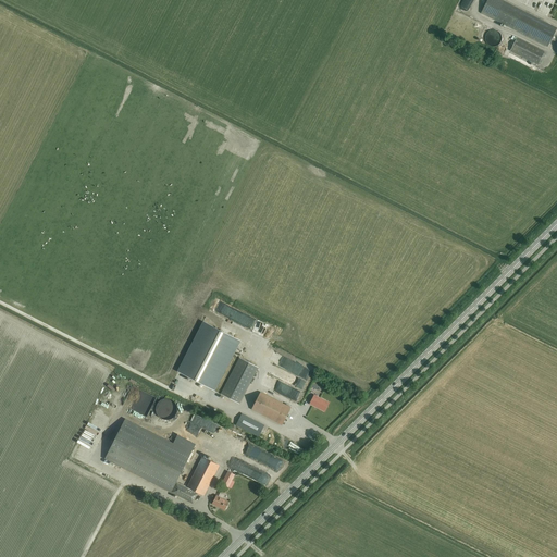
[(487,0),(481,13),(494,20),(547,47),(556,28),(502,0),(487,0)]
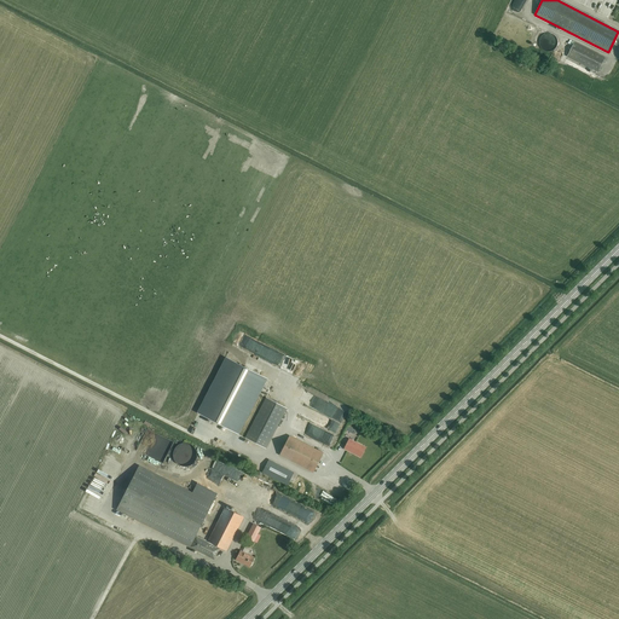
[(597,71),(605,58),(574,42),(567,57),(597,71)]
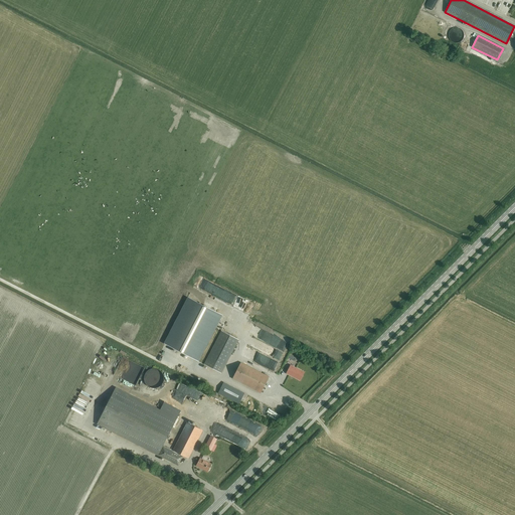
[(188,298),(165,343),(198,360),(221,315),(188,298)]
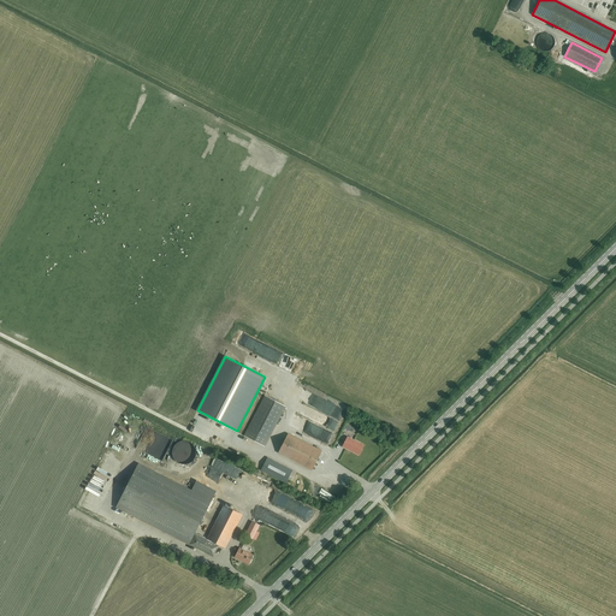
[(311,414),(337,426),(345,409),(307,391),(304,397),(315,402),(311,414)]
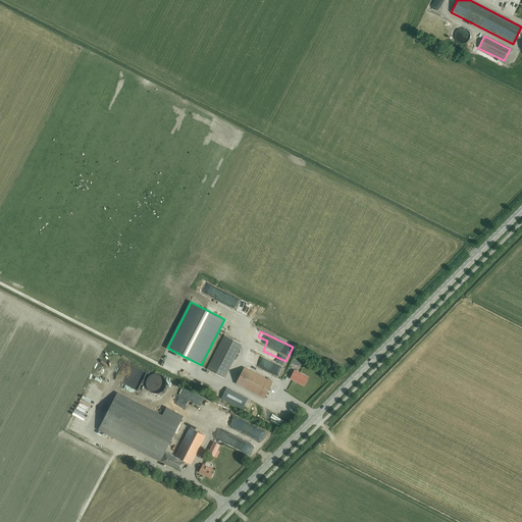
[(139,346),(141,340),(129,334),(126,340),(139,346)]
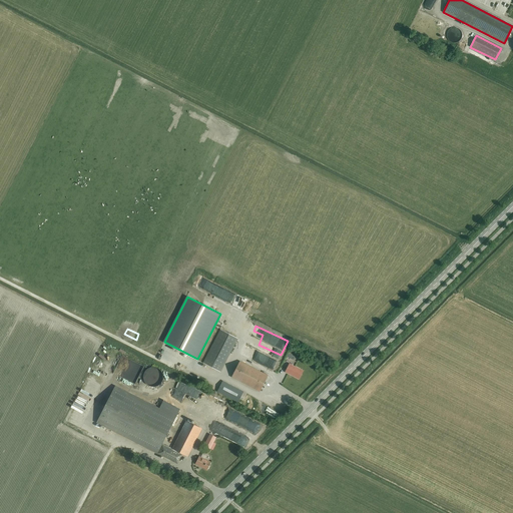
[(220,371),(237,339),(220,330),(203,363),(220,371)]
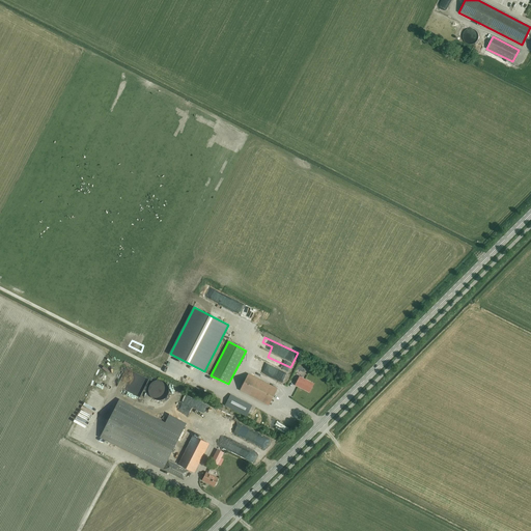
[(269,404),(277,389),(249,373),(240,390),(269,404)]
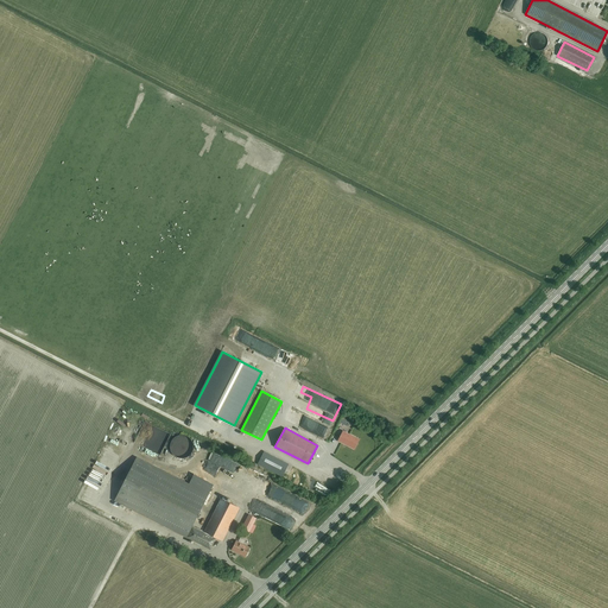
[(354,449),(359,439),(343,431),(340,438),(342,439),(341,442),(354,449)]
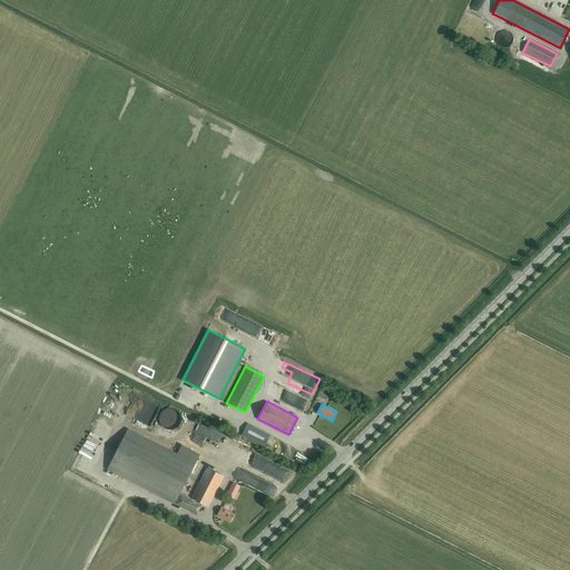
[(265,446),(271,435),(247,423),(242,434),(265,446)]
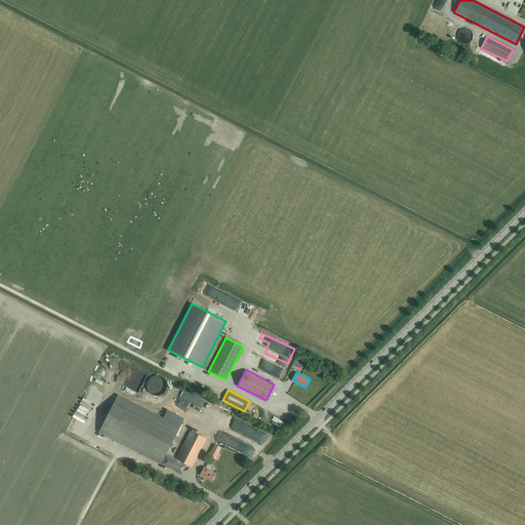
[(166,453),(180,427),(119,394),(99,432),(161,463),(166,453)]
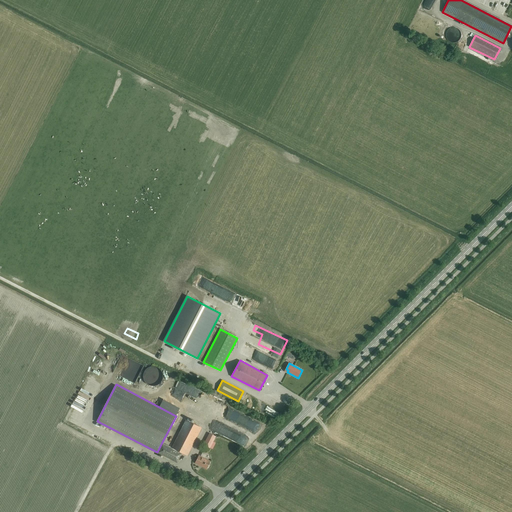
[(78,396),(76,399),(87,404),(89,401),(78,396)]
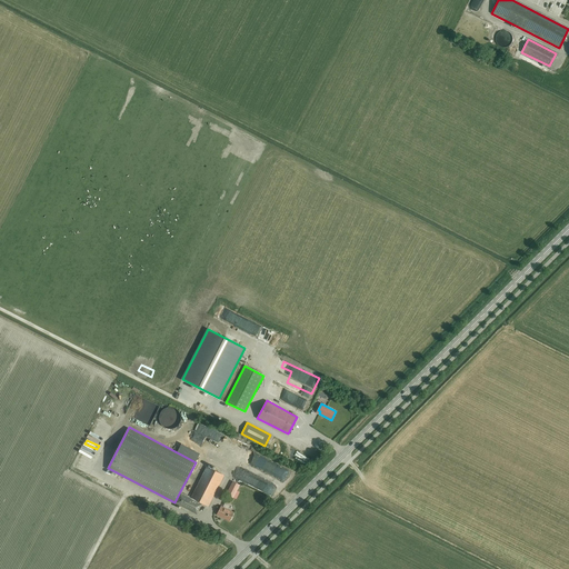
[(86,448),(83,450),(93,457),(96,453),(86,448)]
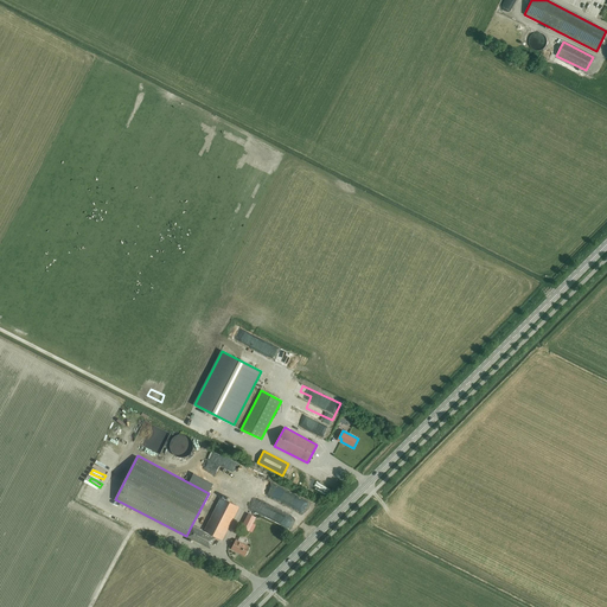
[(87,487),(83,492),(82,492),(81,494),(95,504),(100,494),(87,487)]
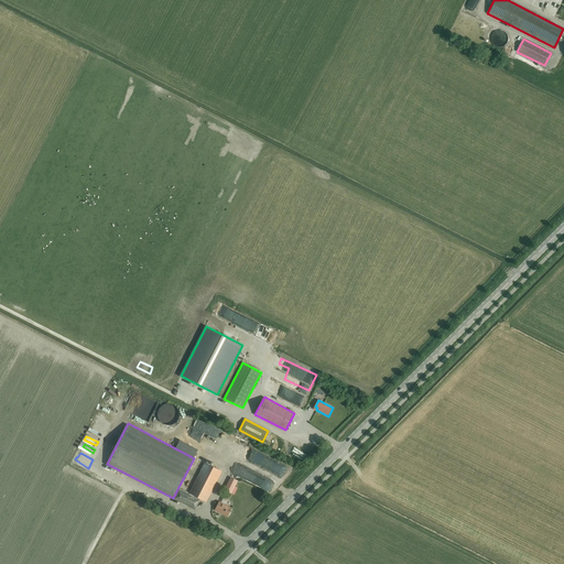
[(201,498),(201,499),(206,501),(223,472),(205,463),(190,492),(201,498)]
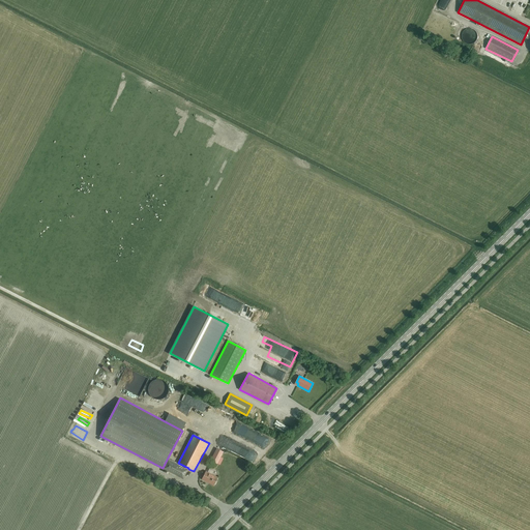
[(215,467),(219,458),(214,454),(210,464),(215,467)]
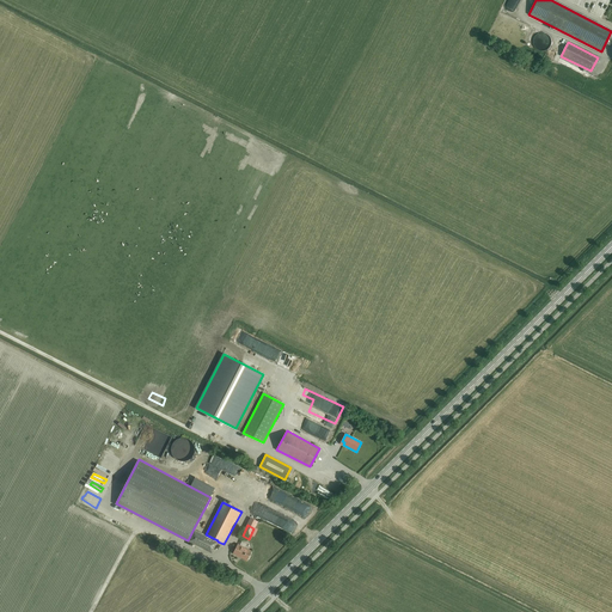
[(218,540),(206,534),(194,528),(188,540),(212,554),(218,542),(218,540)]
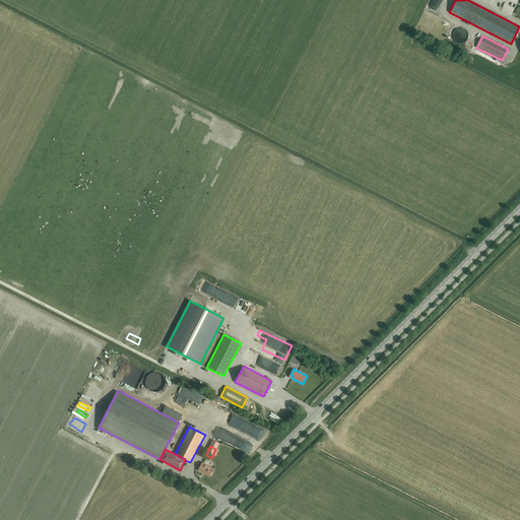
[(210,476),(214,468),(202,462),(198,470),(210,476)]
